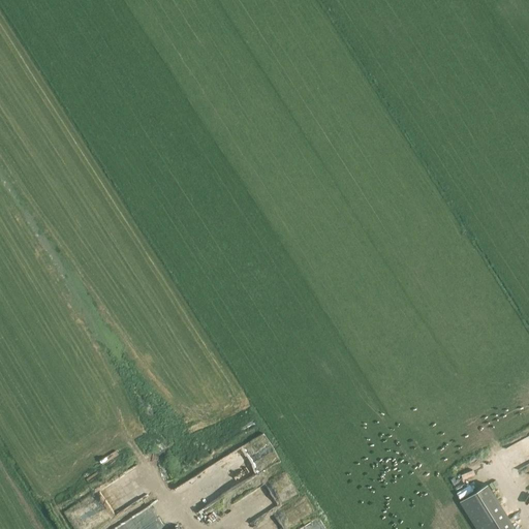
[(120,412),(117,430),(122,431),(125,413),(120,412)]
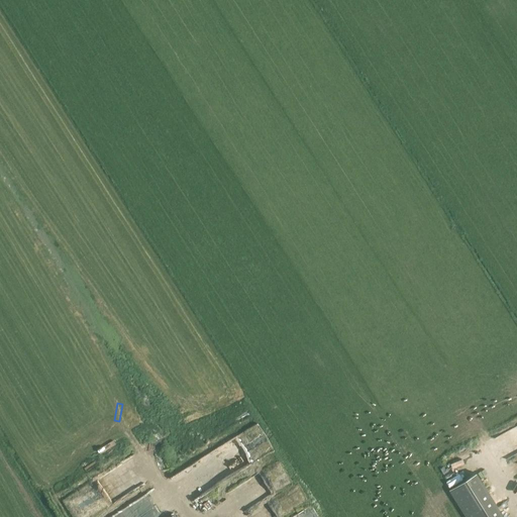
[(113,428),(103,433),(110,447),(120,442),(113,428)]
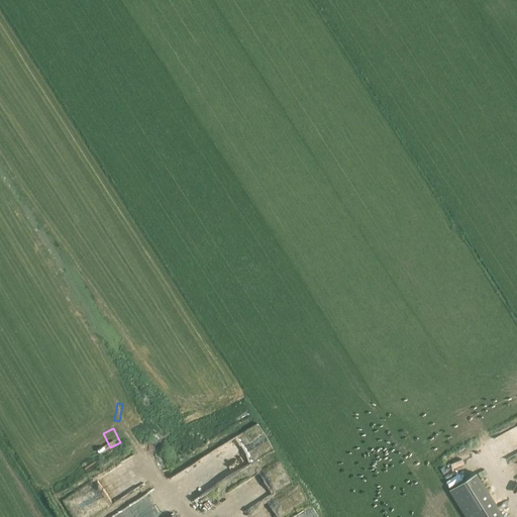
[(209,472),(219,464),(212,453),(202,460),(209,472)]
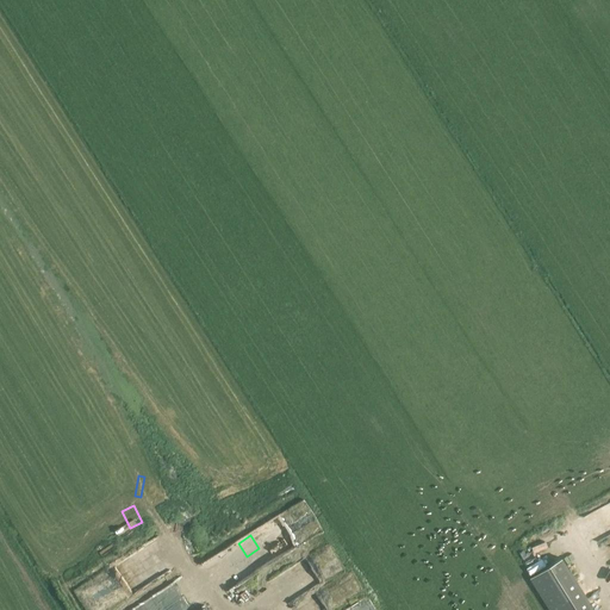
[(251,574),(269,566),(265,556),(248,565),(251,574)]
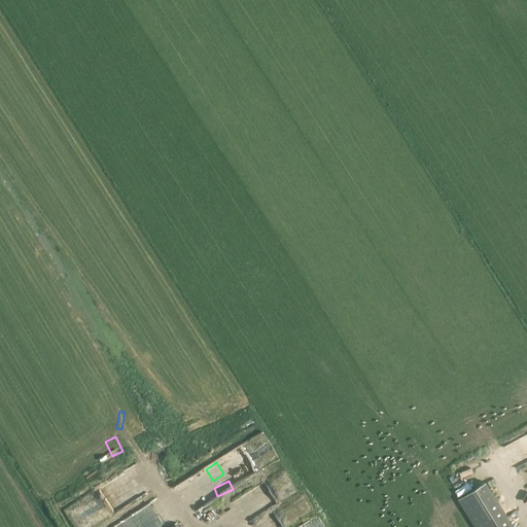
[(457,499),(475,526),(514,526),(486,481),(457,499)]
